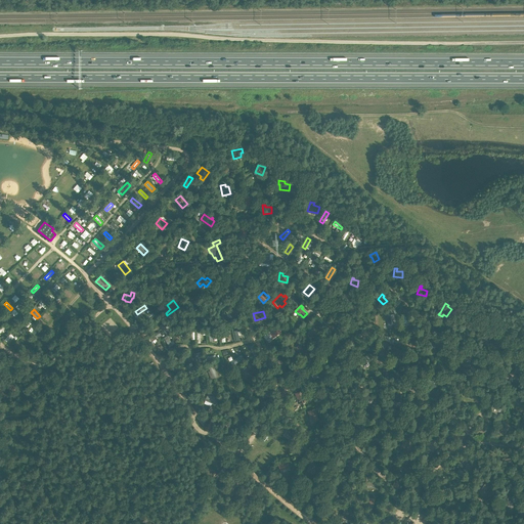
[(194,314),(191,318),(197,322),(194,324),(198,328),(203,321),(198,317),(194,314)]
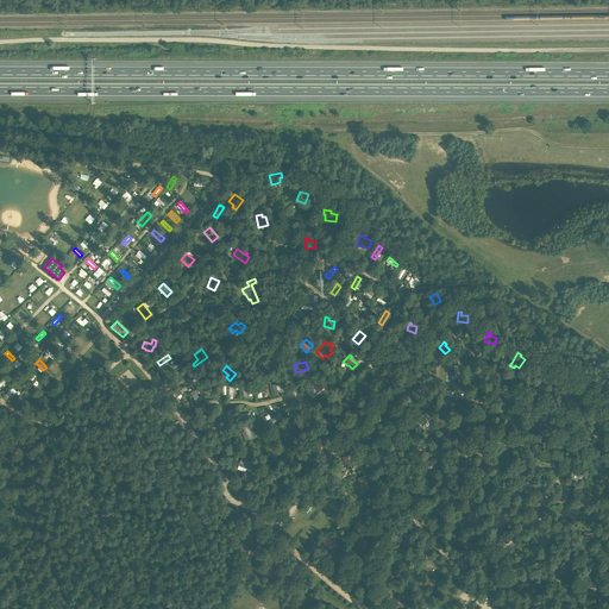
[(542,371),(539,378),(548,383),(551,376),(542,371)]
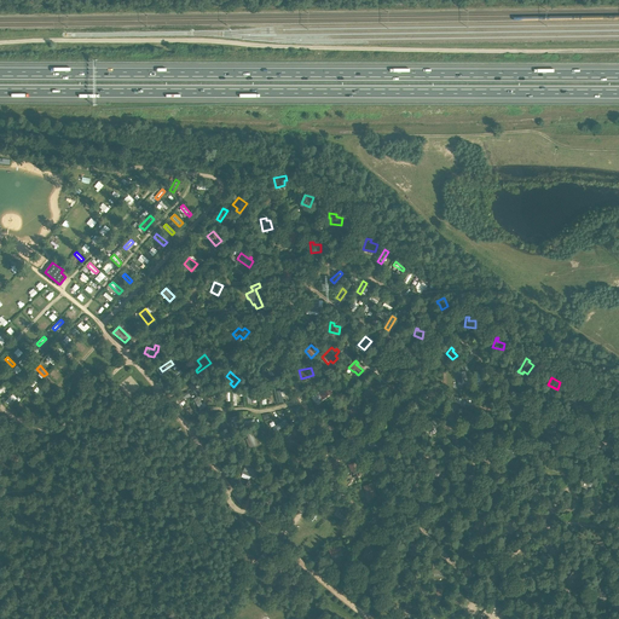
[(192,382),(189,385),(196,394),(200,392),(192,382)]
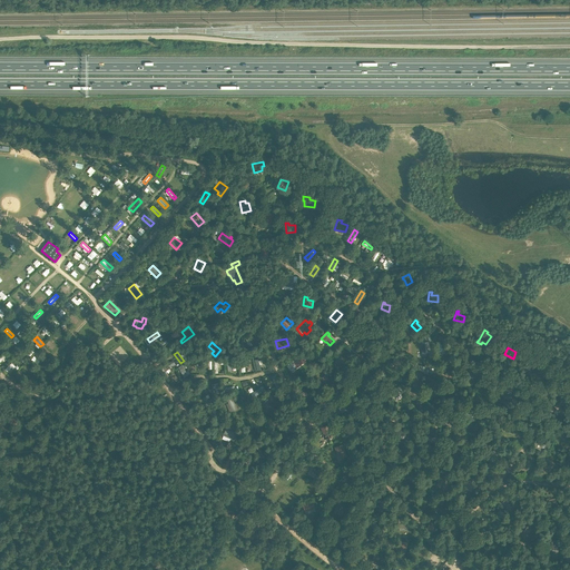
[(338,353),(334,362),(343,366),(346,357),(338,353)]
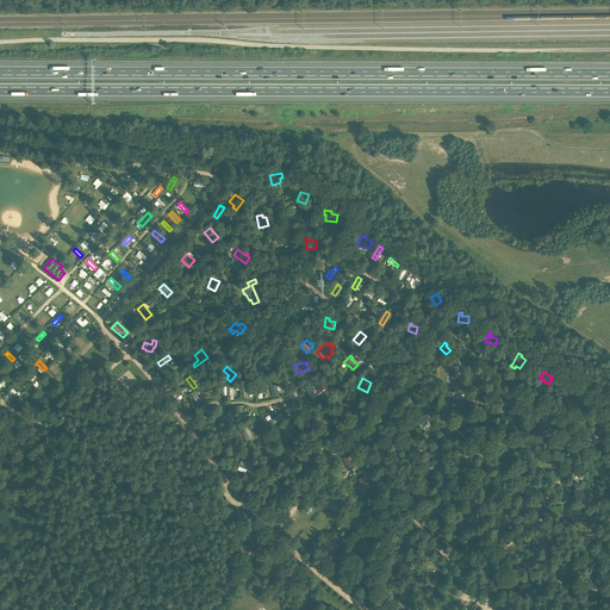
[(322,379),(311,387),(316,394),(328,385),(322,379)]
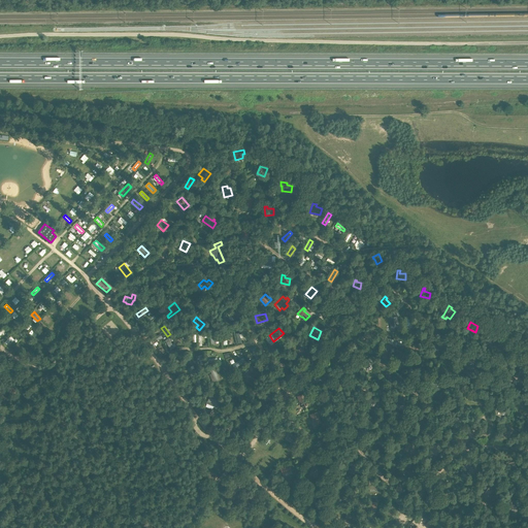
[(369,332),(366,331),(363,337),(370,341),(374,333),(370,330),(369,332)]
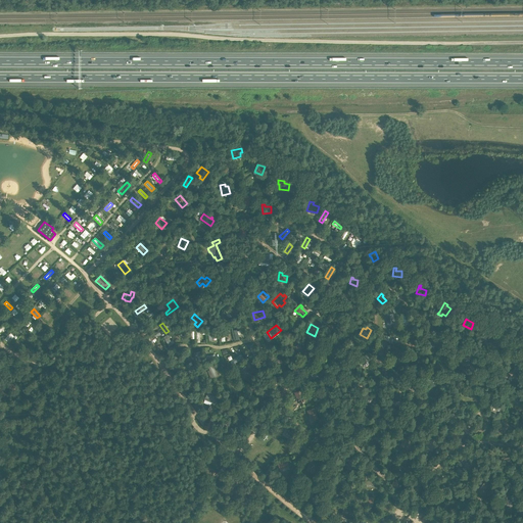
[(158,331),(148,336),(150,340),(160,335),(158,331)]
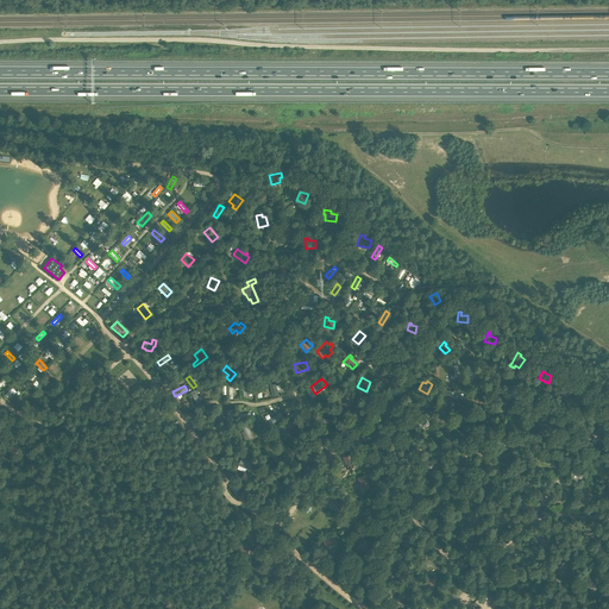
[(577,394),(572,390),(573,388),(570,387),(565,395),(575,400),(577,394)]
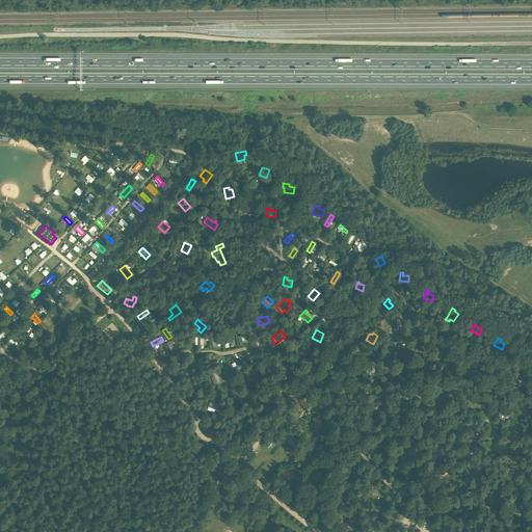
[(442,342),(437,342),(436,352),(445,353),(446,345),(441,344),(442,342)]
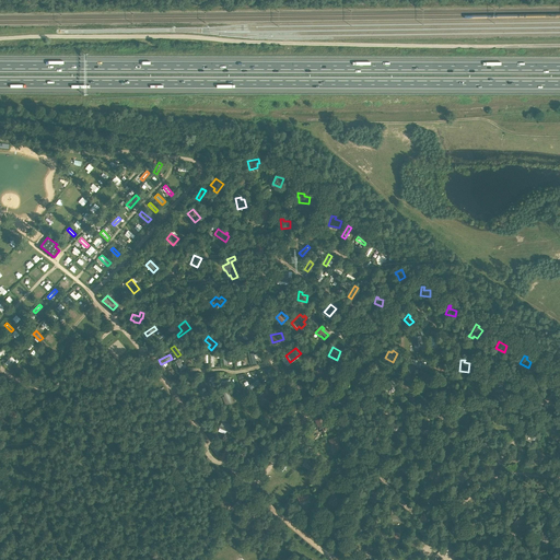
[(321,366),(316,372),(325,378),(329,373),(321,366)]
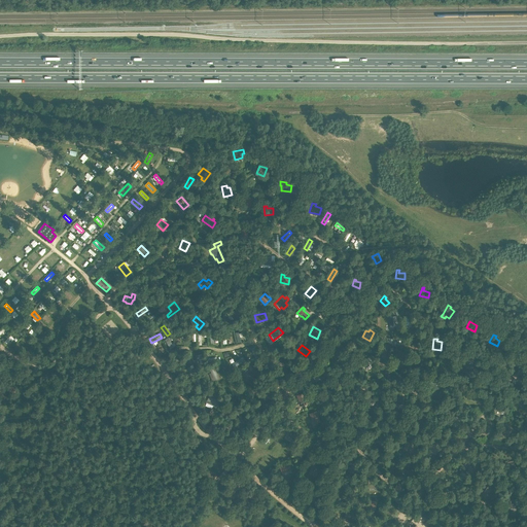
[(346,348),(337,346),(336,353),(345,355),(346,348)]
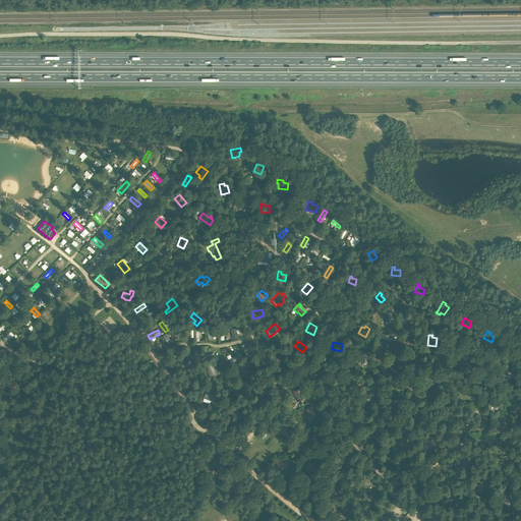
[(251,343),(248,345),(253,356),(256,354),(251,343)]
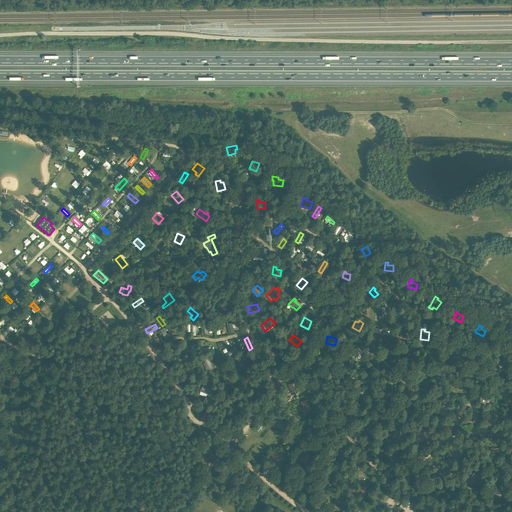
[(504,342),(500,341),(499,351),(507,352),(507,345),(504,344),(504,342)]
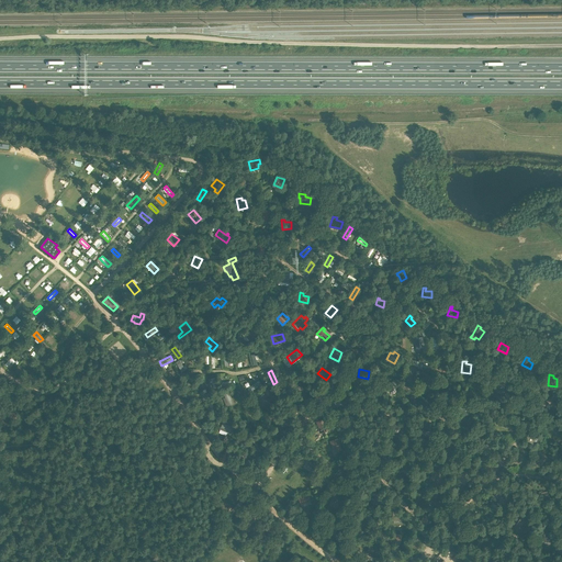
[(507,379),(499,375),(495,384),(504,388),(507,379)]
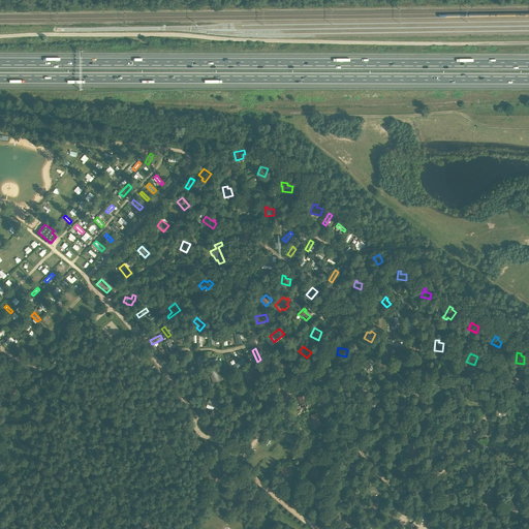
[(282,361),(276,365),(278,368),(287,363),(283,356),(280,359),(282,361)]
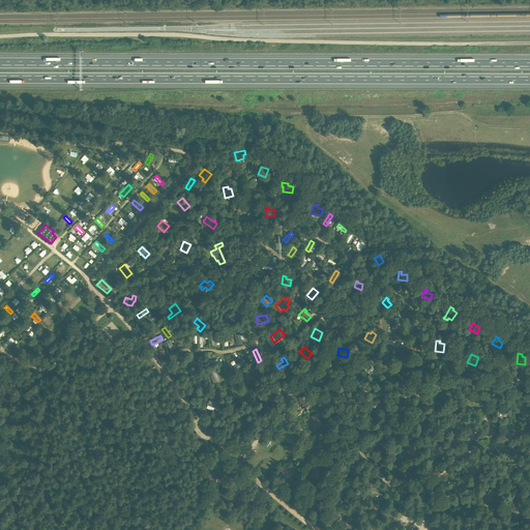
[(366,358),(363,359),(364,362),(366,370),(375,367),(372,359),(366,361),(366,358)]
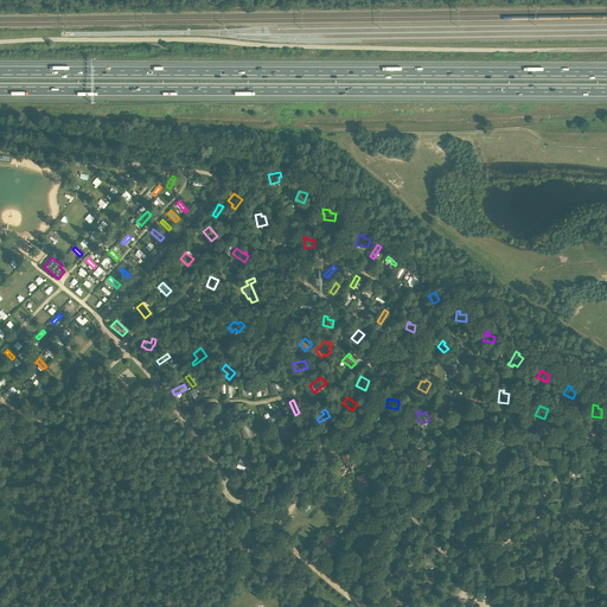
[(280,411),(267,420),(270,423),(282,415),(280,411)]
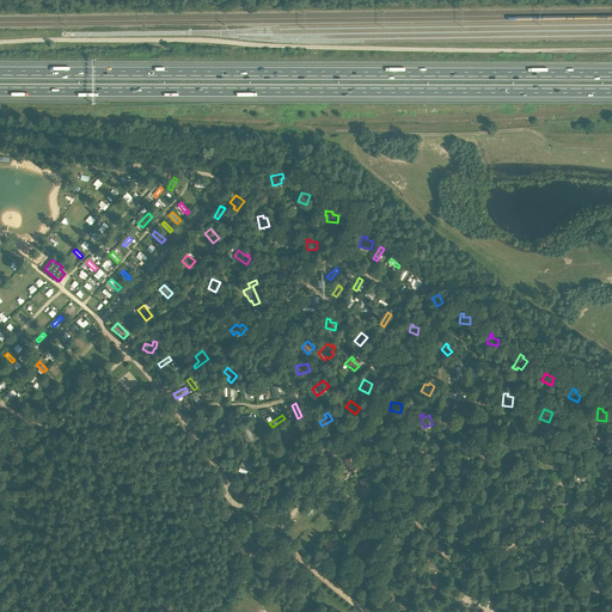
[(294,422),(285,432),(292,438),(301,428),(294,422)]
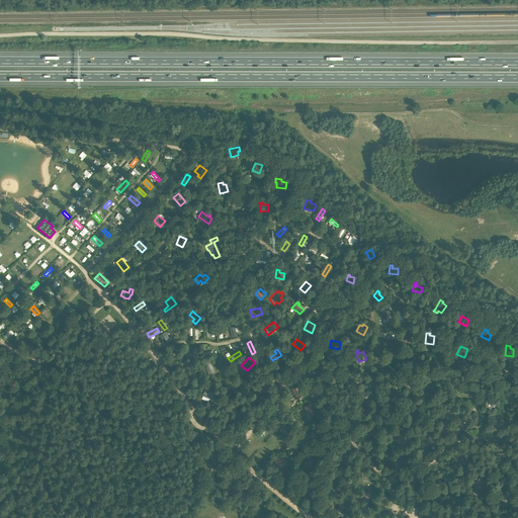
[(207,366),(205,367),(208,375),(210,374),(216,372),(210,361),(205,363),(207,366)]
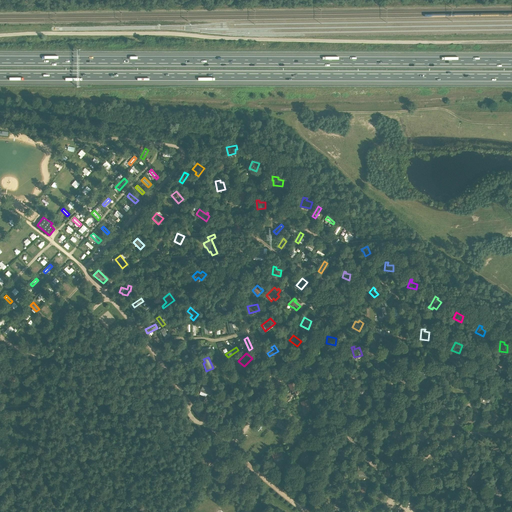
[(315,364),(317,363),(315,360),(313,361),(312,360),(305,365),(308,370),(315,365),(315,364)]
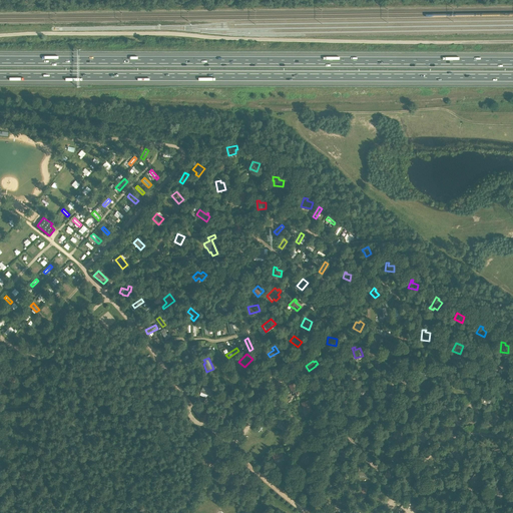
[(486,364),(482,363),(483,361),(480,361),(477,370),(484,372),(486,364)]
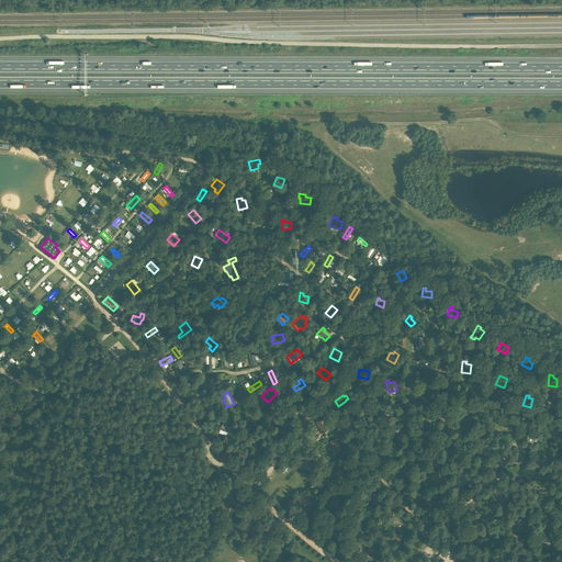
[(357,403),(355,404),(362,412),(368,408),(362,402),(358,405),(357,403)]
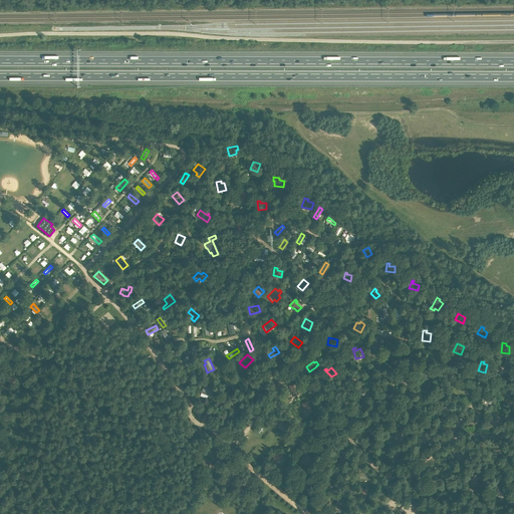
[(194,368),(190,370),(195,380),(199,378),(194,368)]
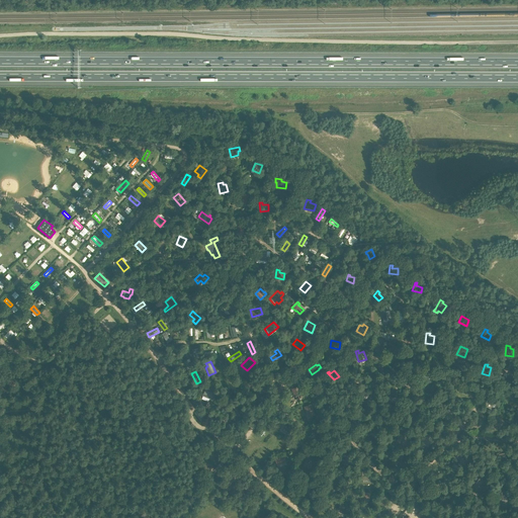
[(434,375),(424,372),(422,380),(425,381),(425,379),(432,381),(434,375)]
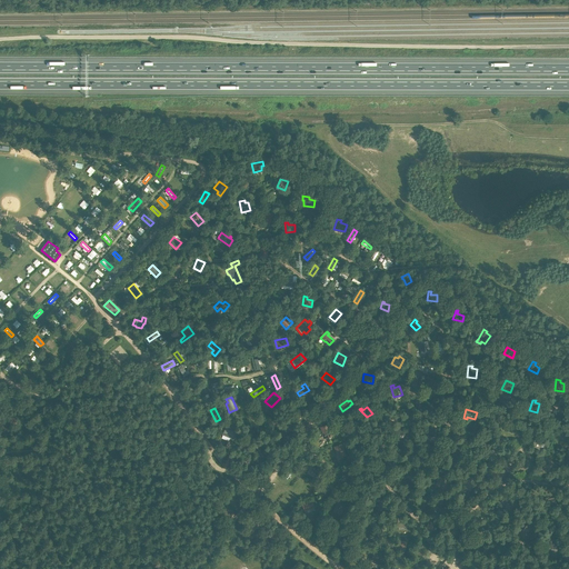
[(288,422),(287,421),(281,427),(288,432),(295,426),(289,421),(288,422)]
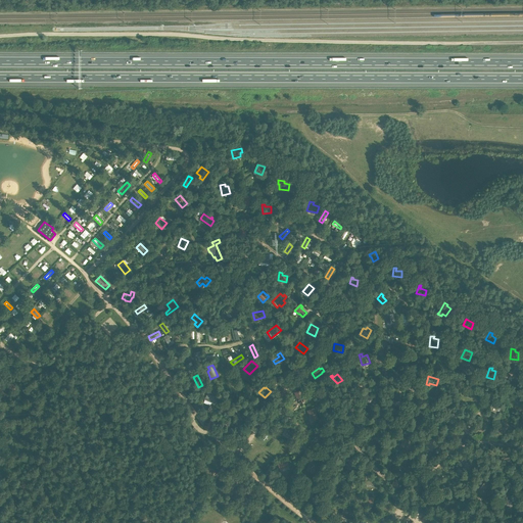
[(302,389),(294,392),(296,397),(295,398),(297,403),(305,400),(302,393),(304,393),(302,389)]
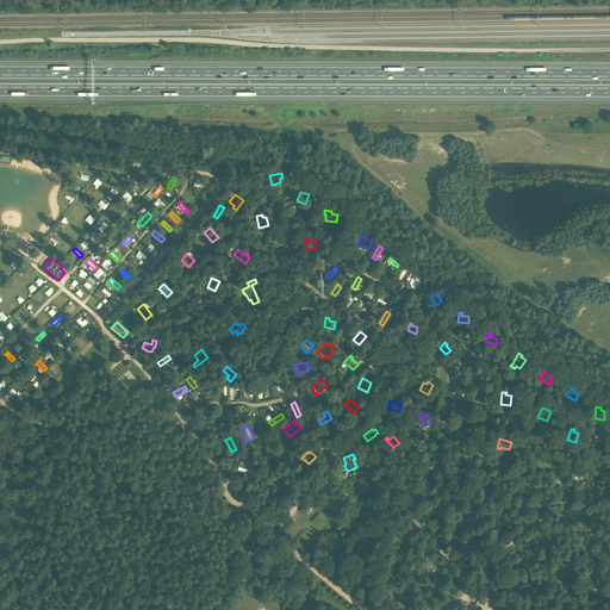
[(551,458),(542,454),(540,461),(548,465),(551,458)]
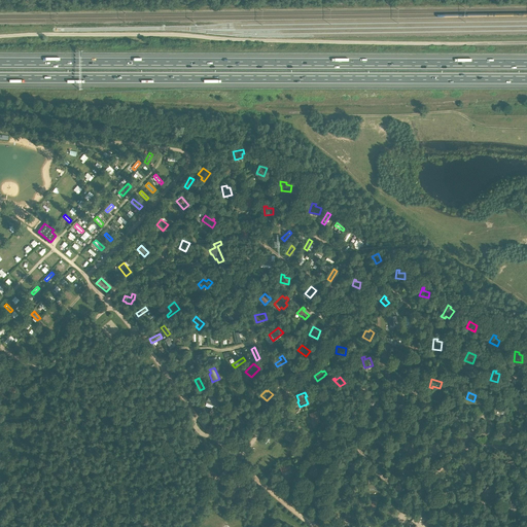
[(396,406),(403,405),(402,396),(399,396),(399,394),(394,395),(396,406)]
